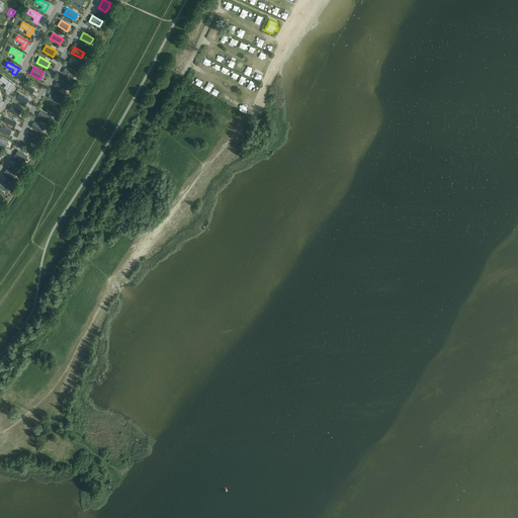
[(66,67),(63,73),(73,78),(76,73),(66,67)]
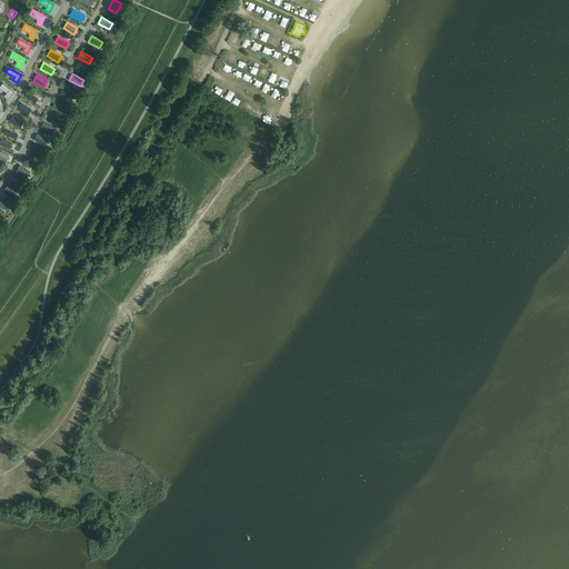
[(8,98),(13,91),(2,82),(0,85),(0,87),(7,92),(5,96),(8,98)]
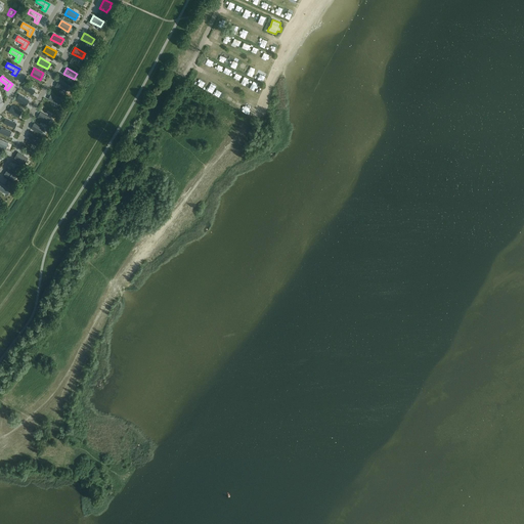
[(58,81),(55,86),(66,92),(69,87),(58,81)]
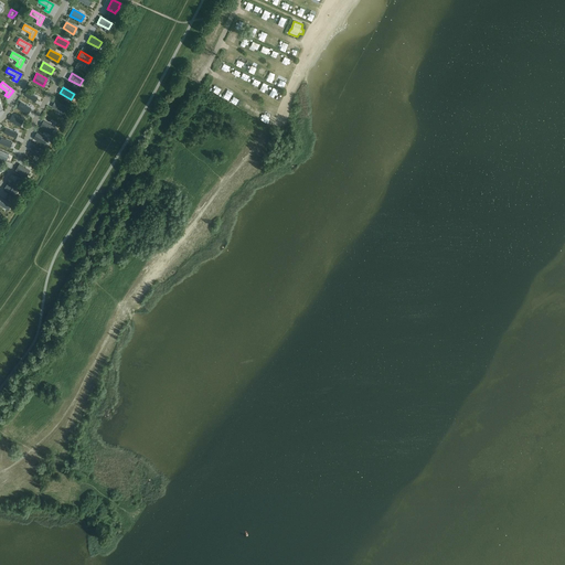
[(27,91),(24,95),(35,102),(38,97),(27,91)]
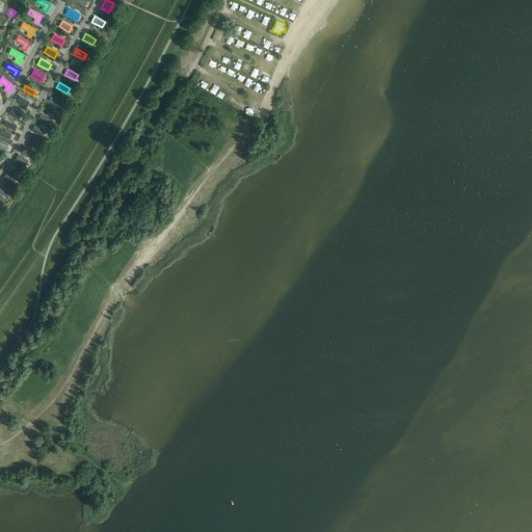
[(52,95),(49,100),(59,106),(62,101),(52,95)]
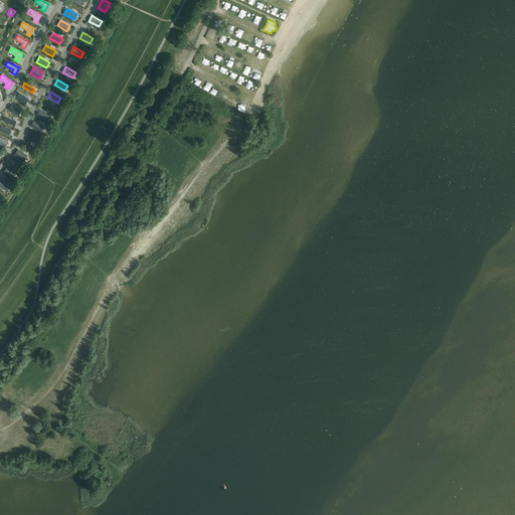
[(19,93),(16,98),(25,104),(28,99),(19,93)]
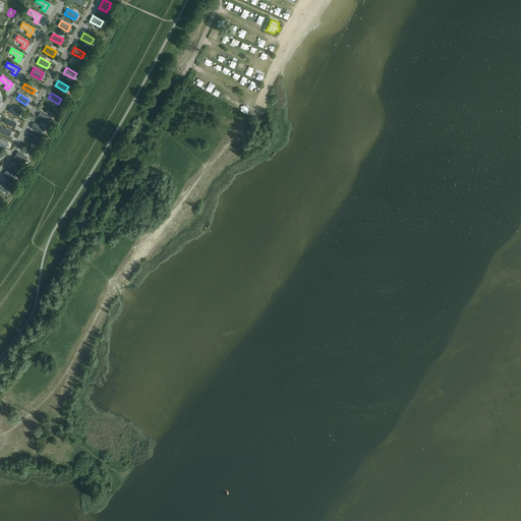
[(243,103),(240,109),(246,111),(249,106),(243,103)]
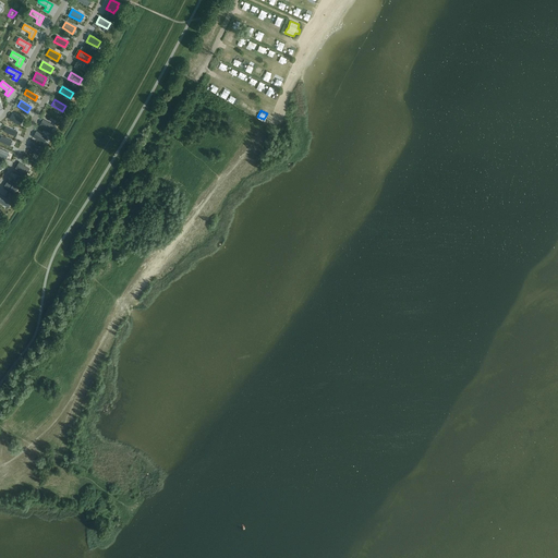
[(12,113),(10,119),(21,124),(23,119),(12,113)]
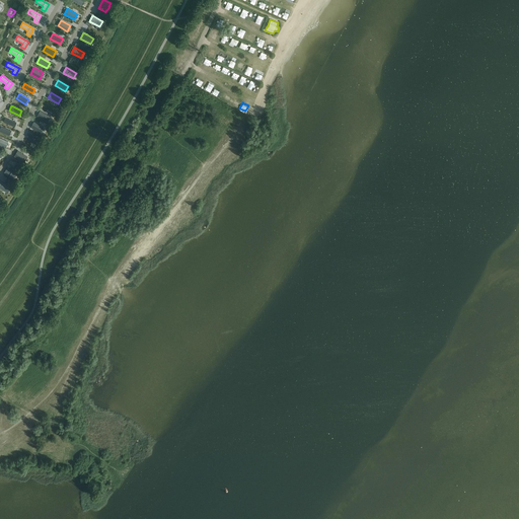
[(41,110),(38,116),(48,122),(51,117),(41,110)]
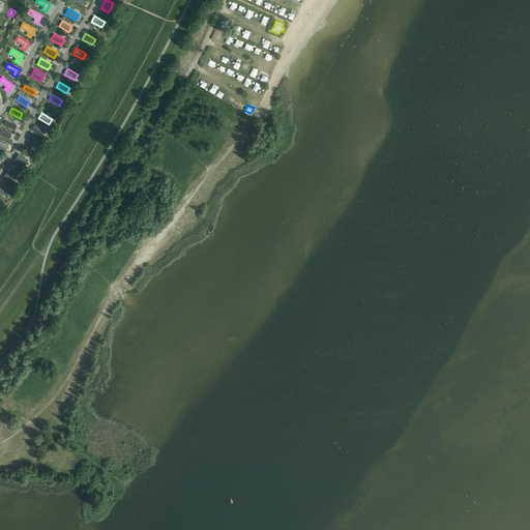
[(5,120),(3,124),(16,129),(17,125),(5,120)]
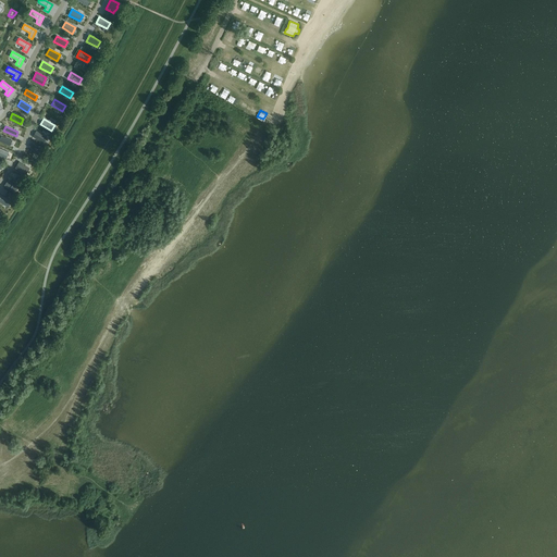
[(37,131),(33,136),(44,143),(47,137),(37,131)]
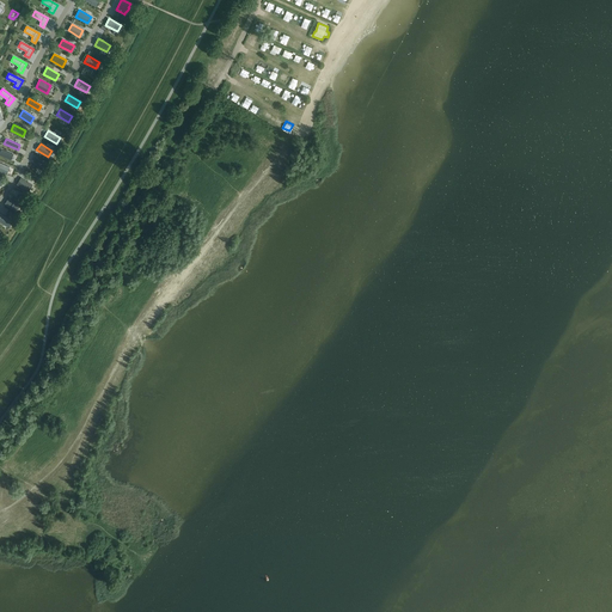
[(1,150),(0,152),(0,154),(11,159),(13,154),(1,150)]
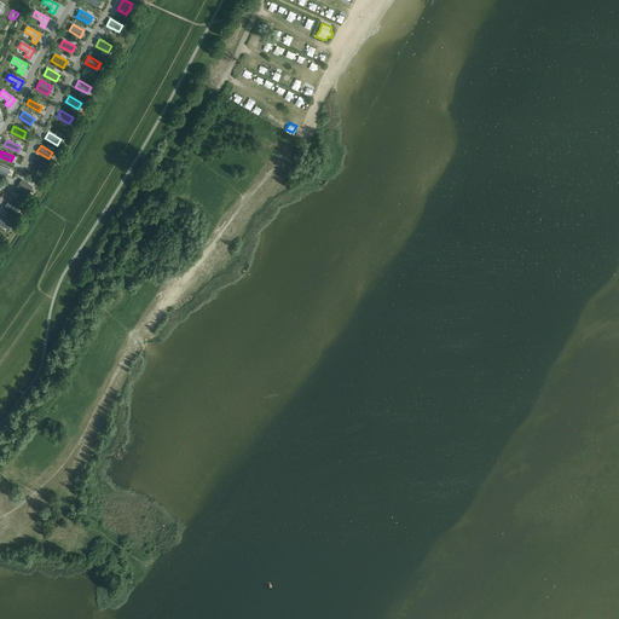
[(35,158),(33,162),(45,171),(48,166),(35,158)]
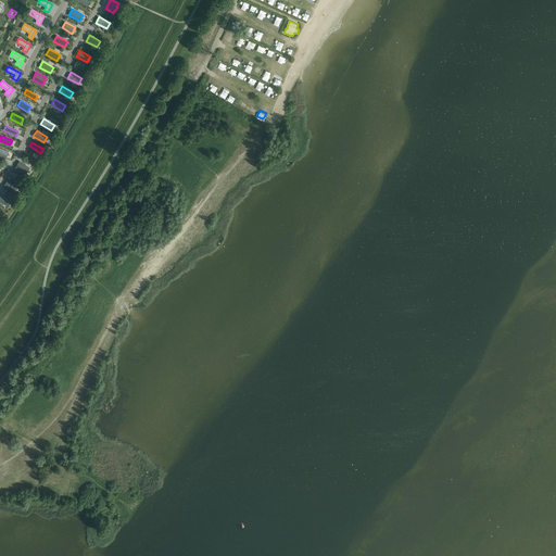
[(0,148),(0,154),(5,159),(9,152),(0,148)]
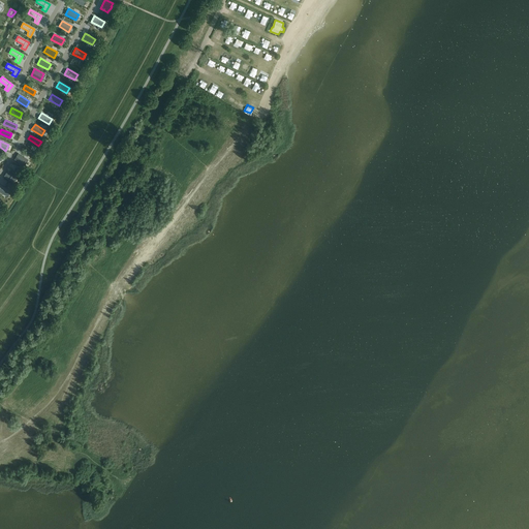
[(19,153),(14,159),(25,165),(28,160),(19,153)]
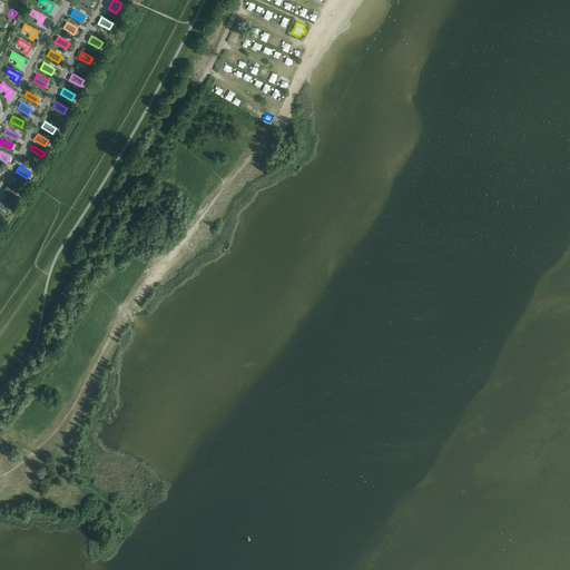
[(9,184),(5,189),(16,197),(20,190),(9,184)]
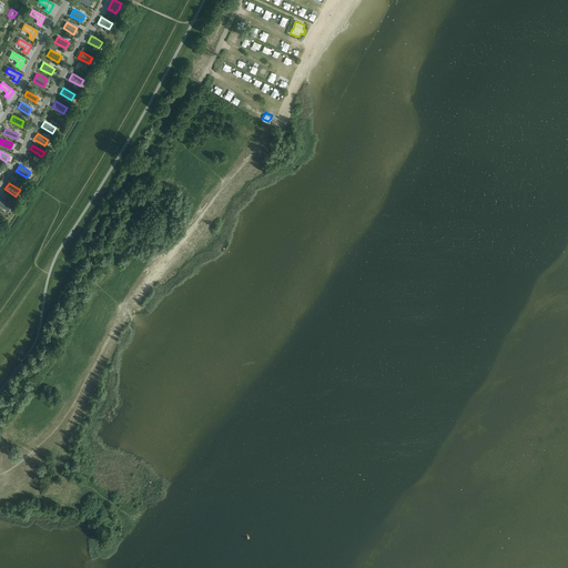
[(0,196),(0,204),(9,211),(12,205),(0,196)]
